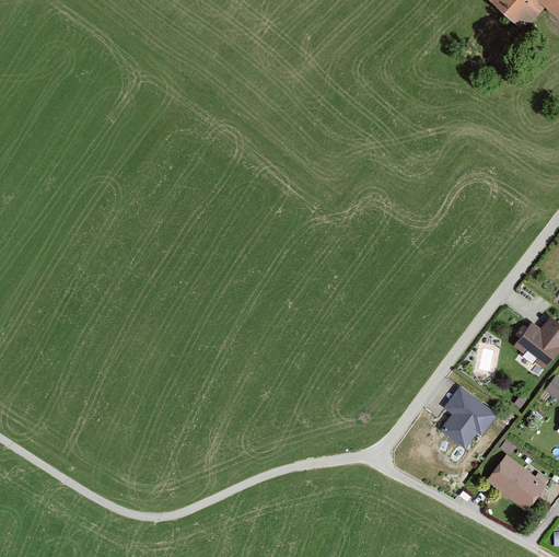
[(558,0),(488,0),(523,31),(544,8),(558,21),(558,0)]
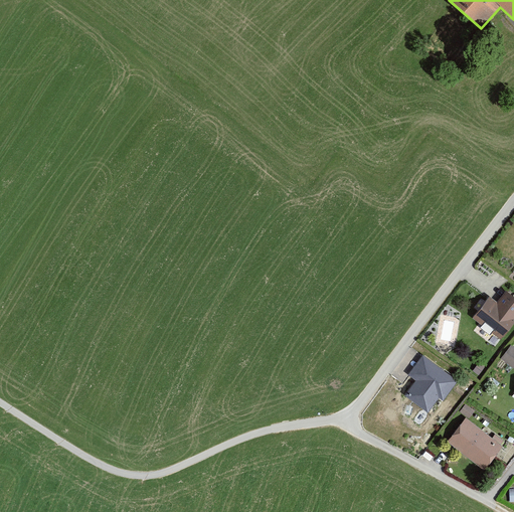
[(486,299),(472,318),(501,339),(513,321),(513,298),(505,292),(495,305),(486,299)]
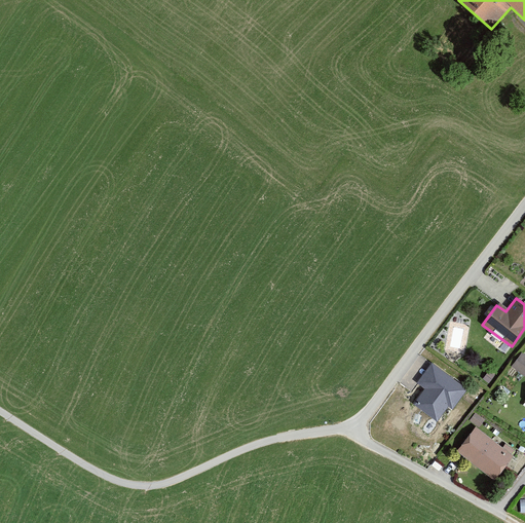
[(524,355),(523,353),(513,366),(524,376),(524,355)]
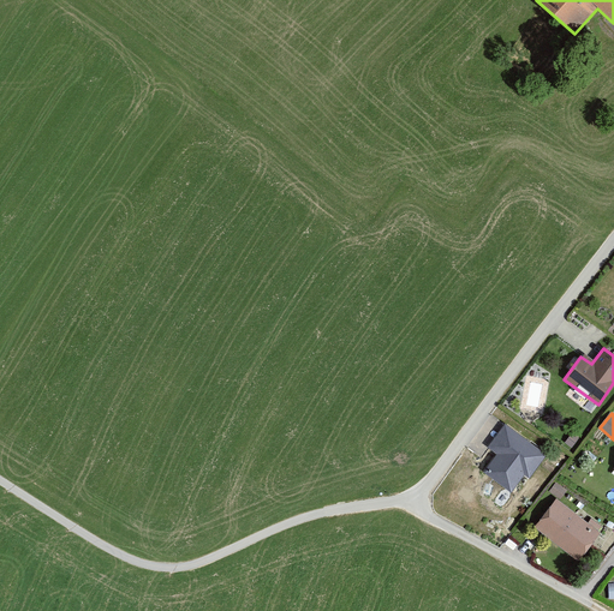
[(505,423),(486,447),(495,454),(482,471),(510,493),(525,473),(529,477),(547,455),(505,423)]
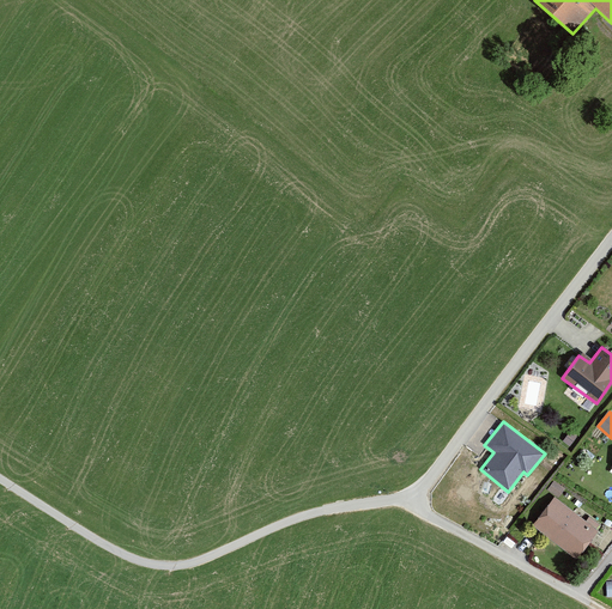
[(553,498),(532,525),(576,559),(598,531),(553,498)]
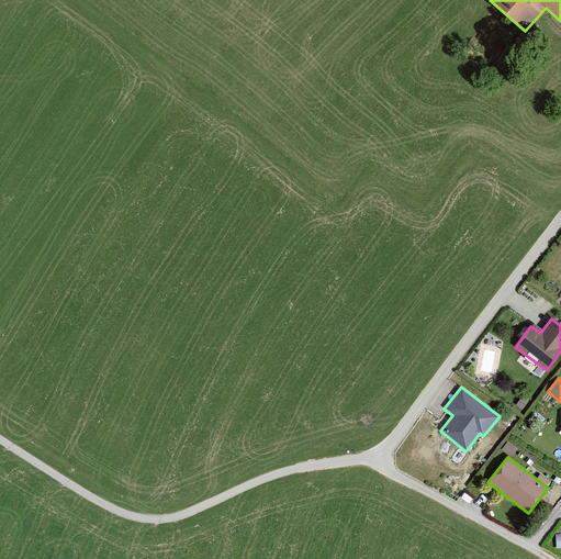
All buildings are outlined.
